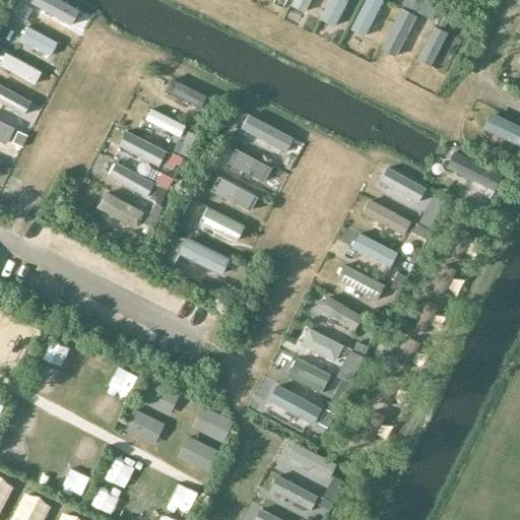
[(345,0),(326,0),(318,16),(333,24),(345,0)]
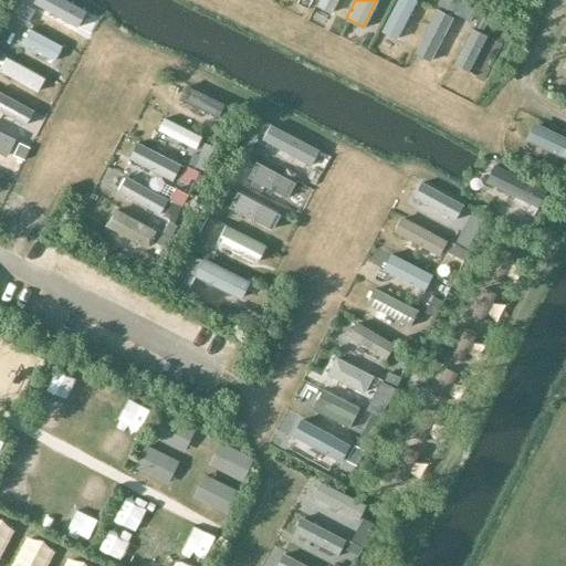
[(415,0),(396,0),(379,31),(395,40),(415,0)]
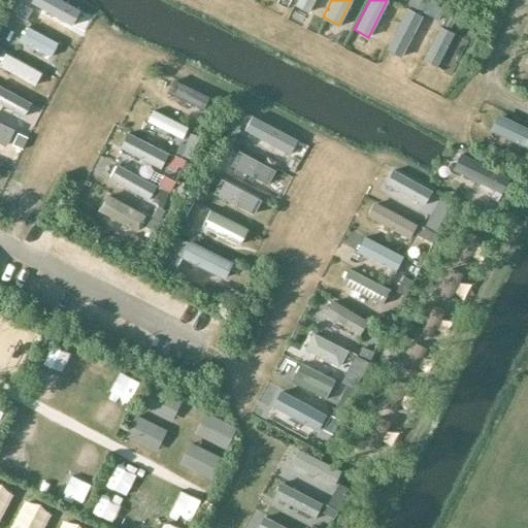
[(71,17),(41,2),(36,12),(66,28),(71,17)]
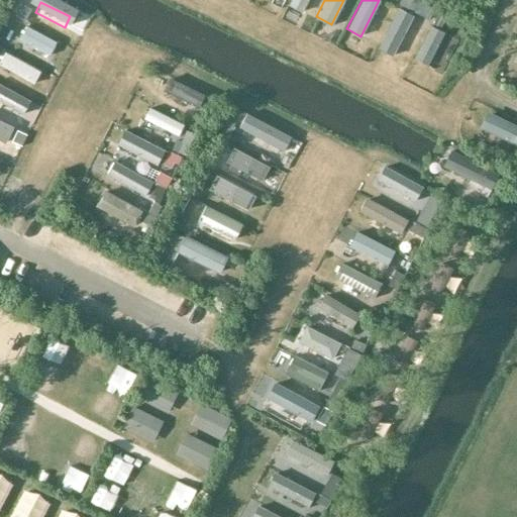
[(407,12),(395,6),(377,42),(389,47),(407,12)]
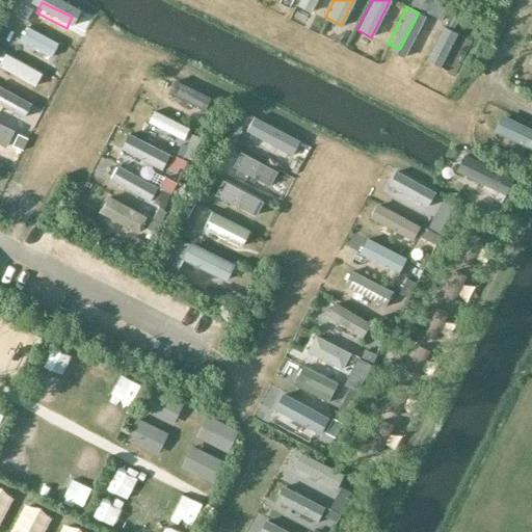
[(58,43),(27,27),(20,41),(51,56),(58,43)]
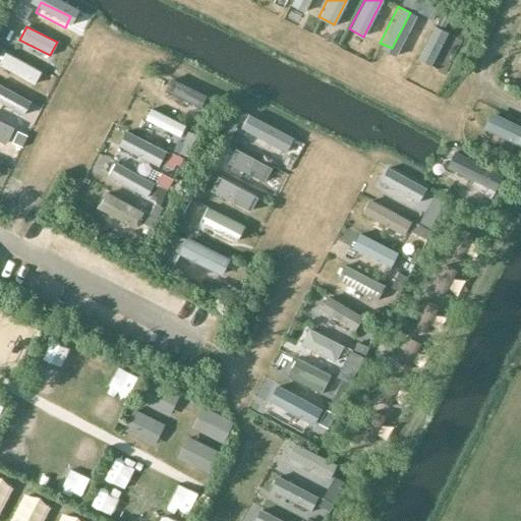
[(451,35),(435,26),(418,58),(435,66),(451,35)]
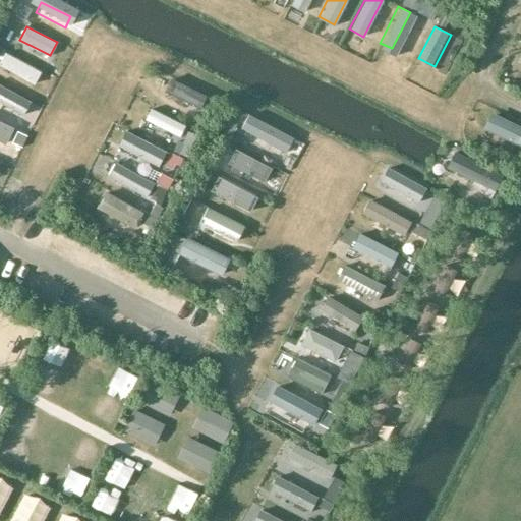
[(42,71),(4,52),(0,59),(0,66),(34,84),(42,71)]
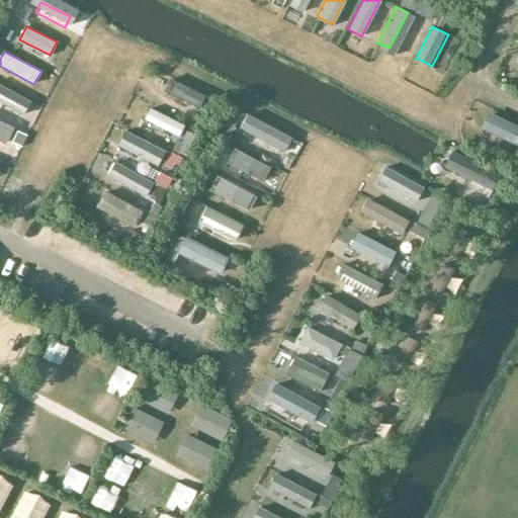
[(207,96),(171,79),(165,91),(201,108),(207,96)]
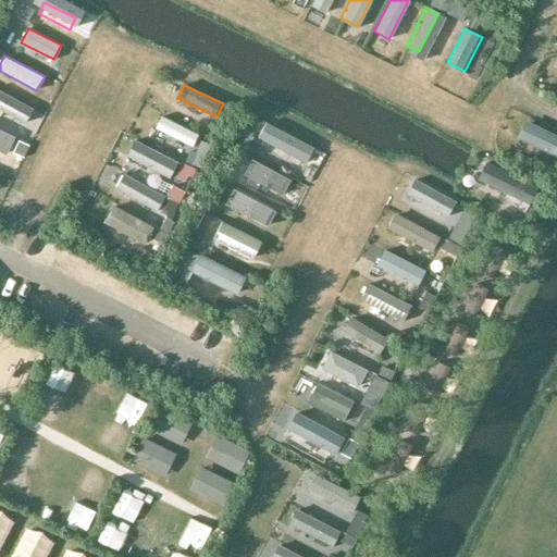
[(29,107),(0,91),(0,107),(23,119),(29,107)]
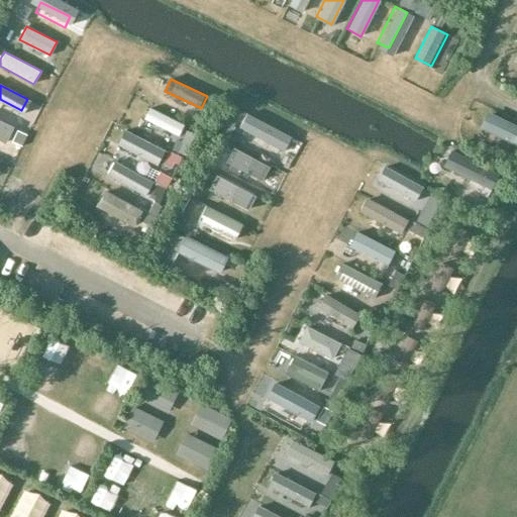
[(184,124),(148,107),(143,118),(178,136),(184,124)]
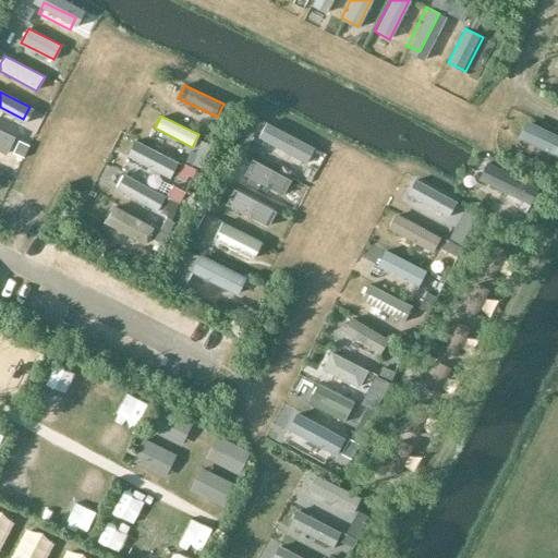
[(308,147),(271,129),(265,142),(301,161),(308,147)]
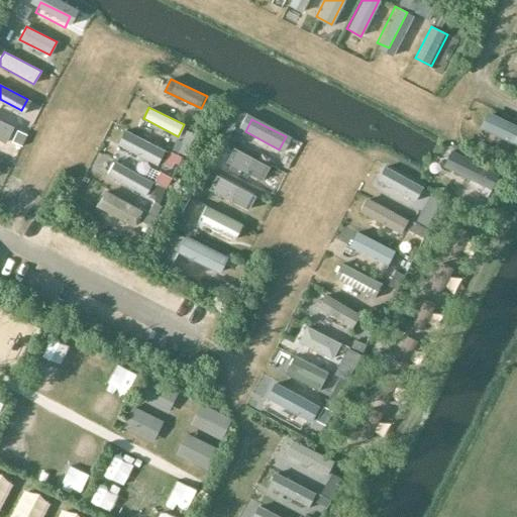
[(13,127),(0,120),(0,139),(6,142),(13,127)]
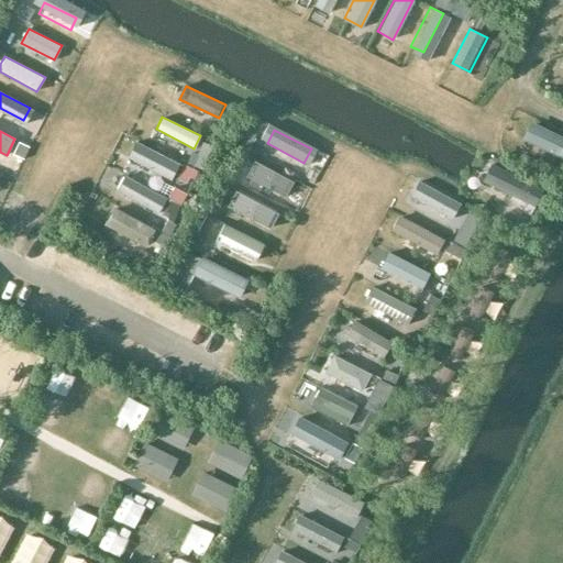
[(183,167),(146,148),(140,162),(175,180),(183,167)]
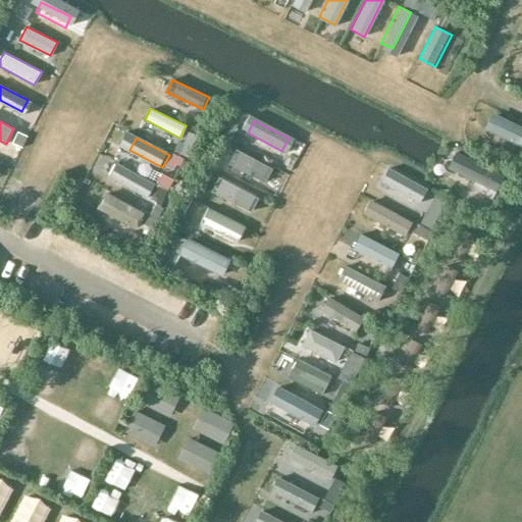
[(272,167),(235,149),(227,163),(265,181),(272,167)]
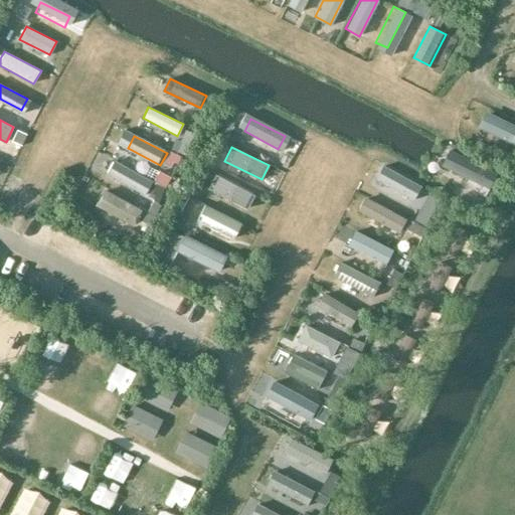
[(151,183),(120,167),(114,178),(145,195),(151,183)]
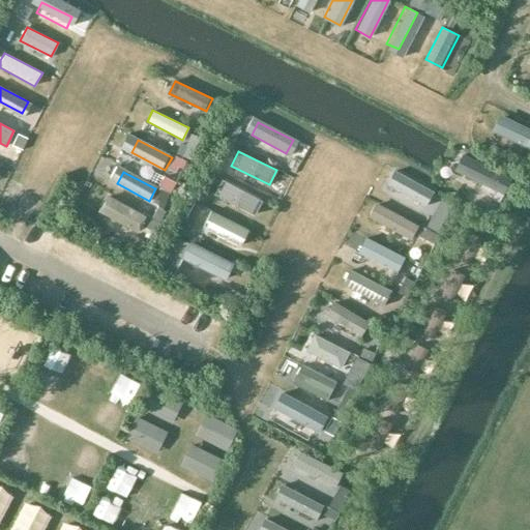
[(434,190),(401,173),(393,186),(427,204),(434,190)]
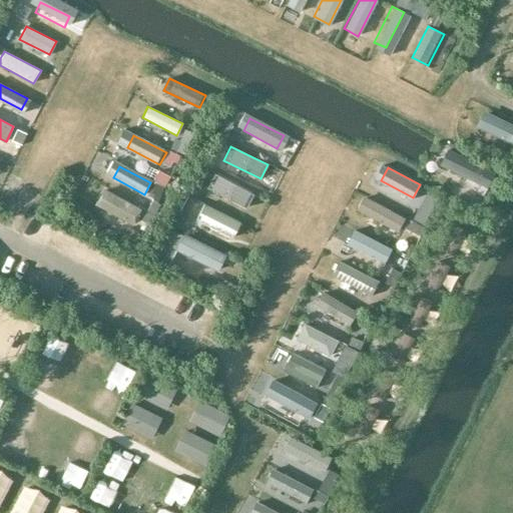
[(253,193),(217,174),(209,189),(245,208),(253,193)]
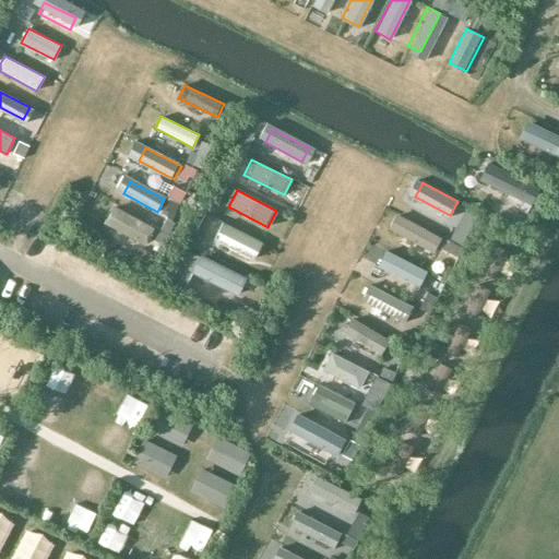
[(154,228),(113,205),(104,222),(145,244),(154,228)]
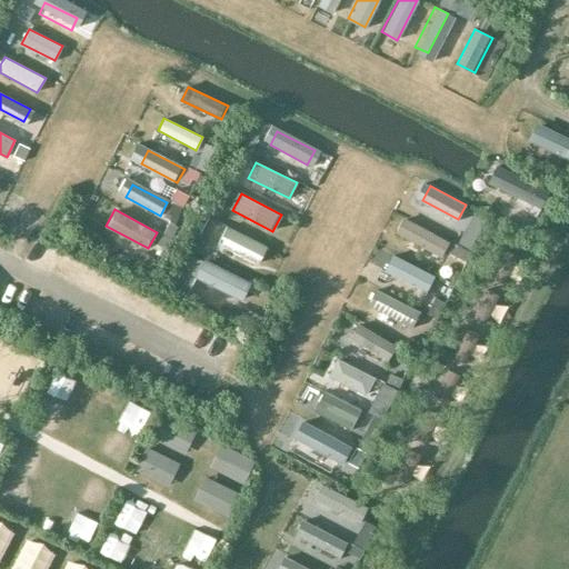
[(449,243),(410,223),(403,236),(442,257),(449,243)]
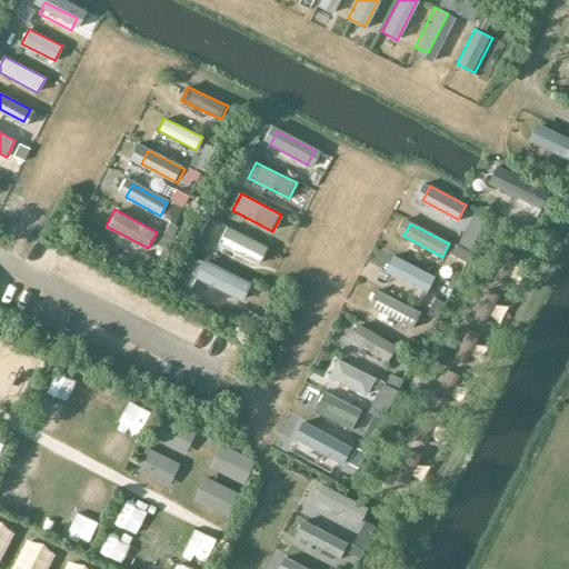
[(266,247),(225,226),(216,243),(258,263),(266,247)]
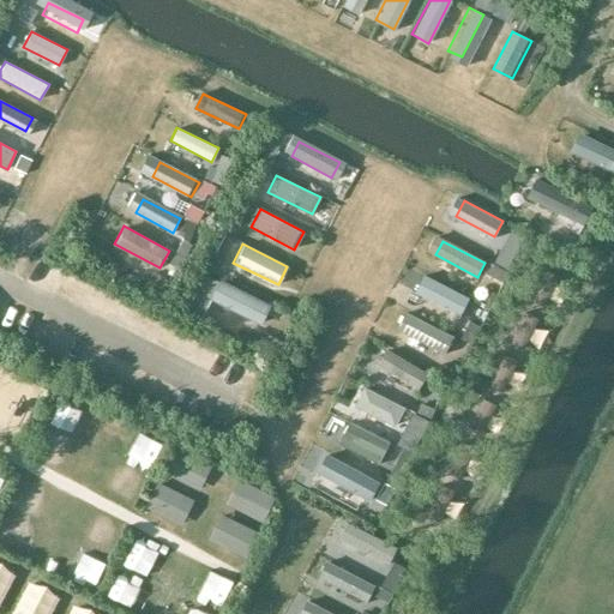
[(468,296),(423,275),(414,293),(459,314),(468,296)]
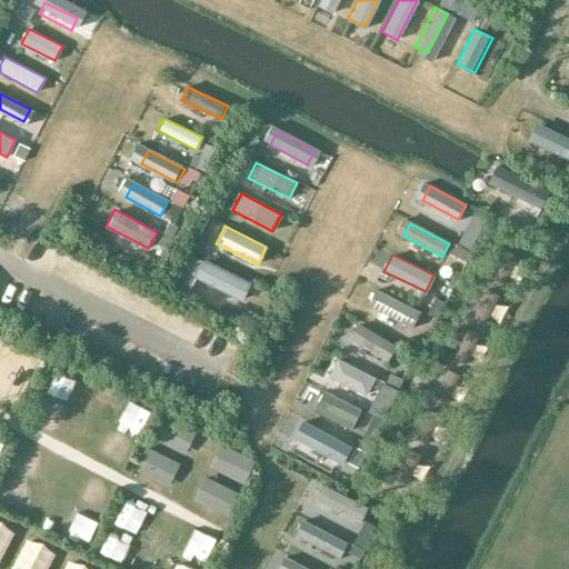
[(250,281),(203,258),(193,278),(240,301),(250,281)]
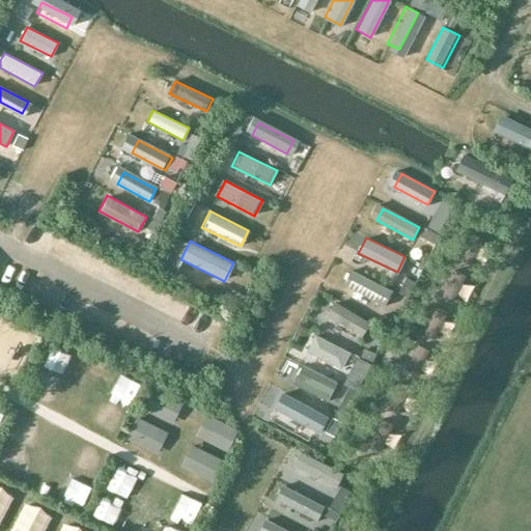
[(392,291),(350,269),(341,285),(384,307),(392,291)]
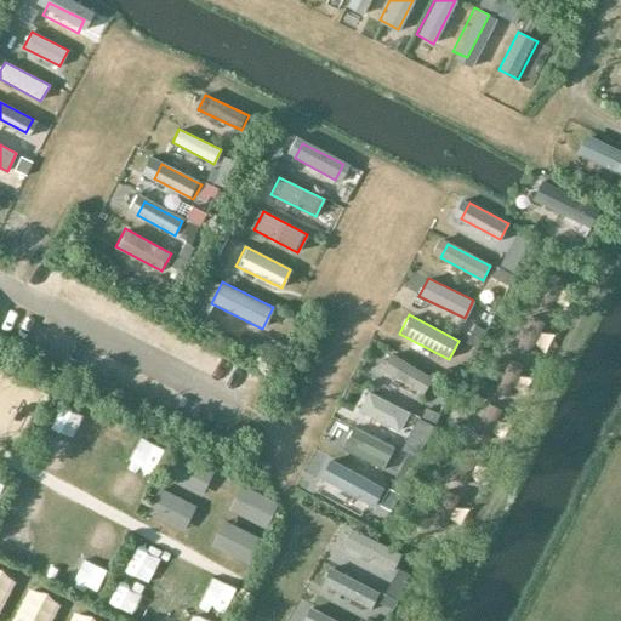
[(433,377),(391,353),(381,371),(423,394),(433,377)]
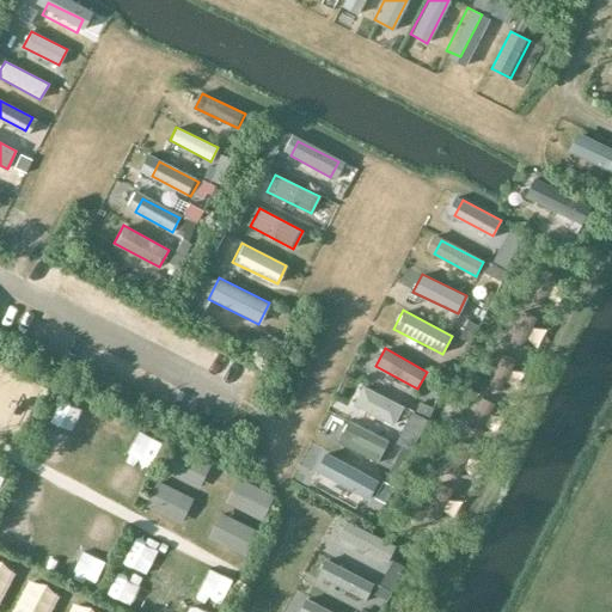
[(403,407),(363,386),(354,404),(395,424),(403,407)]
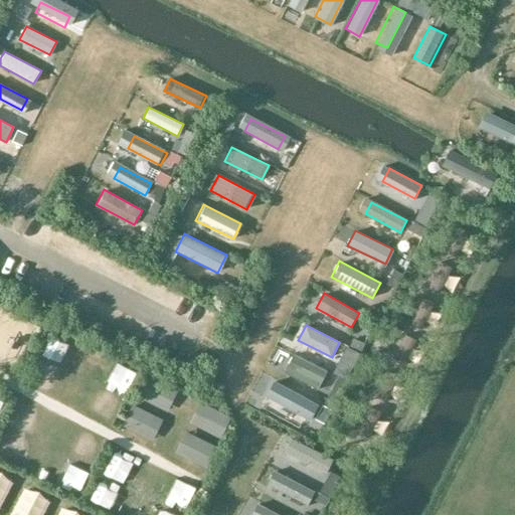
[(326,371),(293,354),(284,372),(317,389),(326,371)]
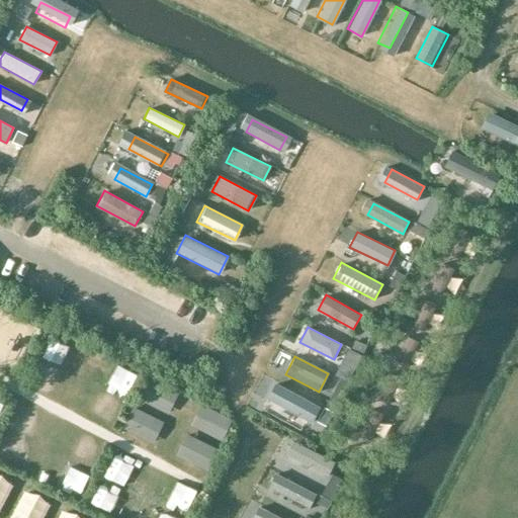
[(315,404),(278,384),(270,400),(308,418),(315,404)]
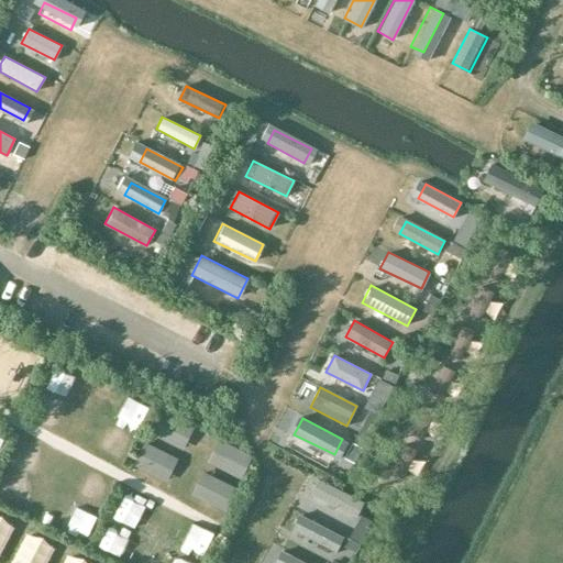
[(247,454),(219,441),(209,461),(238,475),(247,454)]
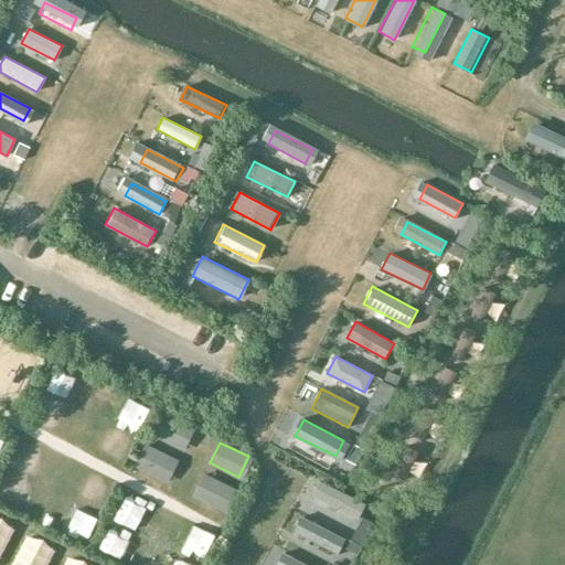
[(177,460),(147,445),(136,466),(166,481),(177,460)]
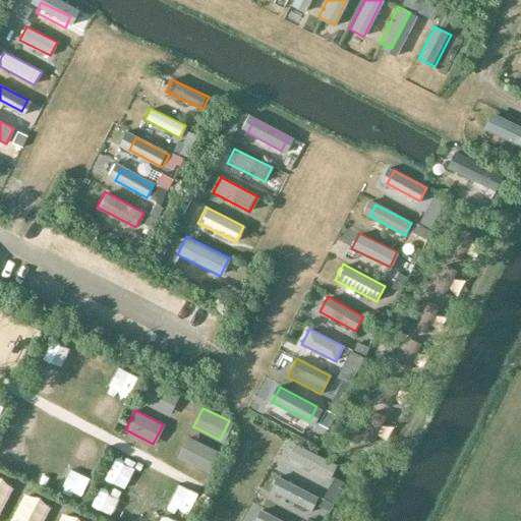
[(218,451),(186,436),(176,457),(208,472),(218,451)]
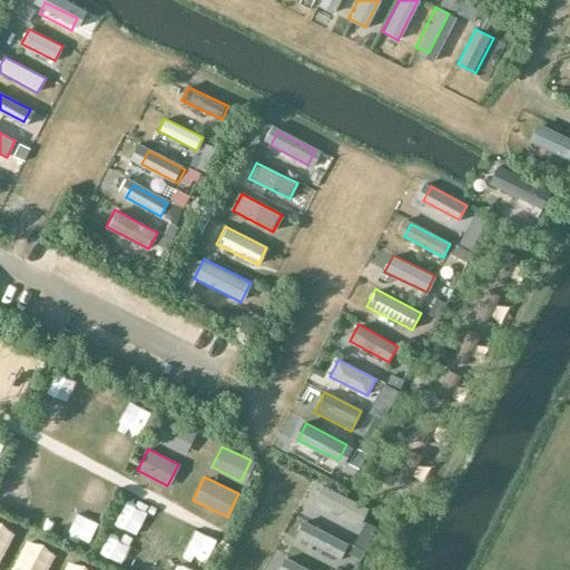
[(367,510),(321,487),(314,500),(361,523),(367,510)]
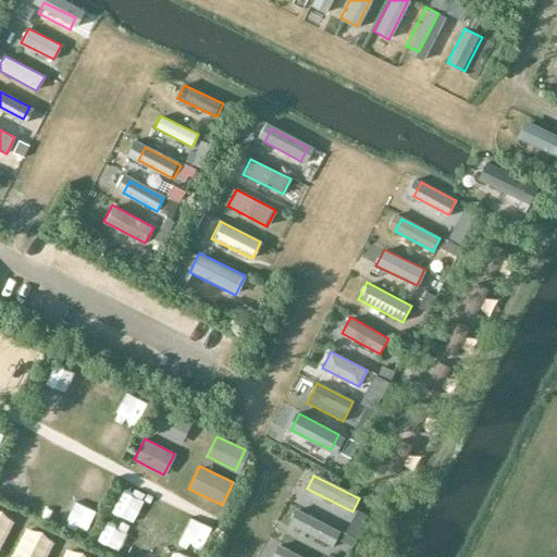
[(332,545),(338,530),(295,508),(288,523),(332,545)]
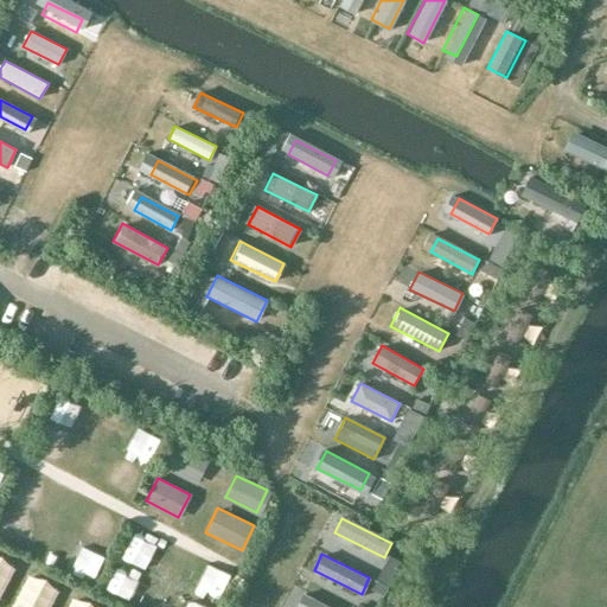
[(330,606),(301,594),(294,606),(330,606)]
